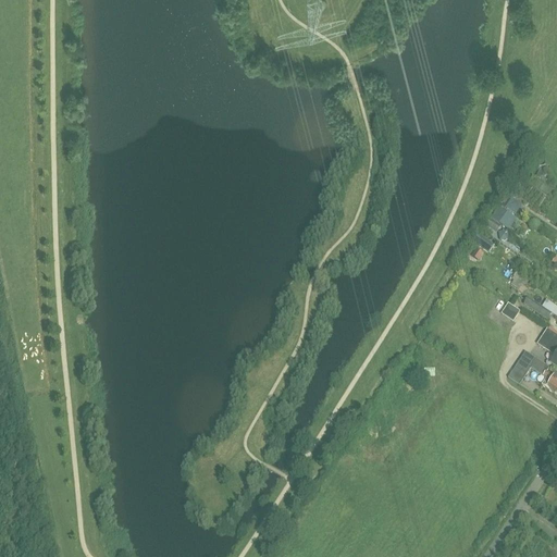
[(497,206),(507,212),(515,201),(505,195),(497,206)]
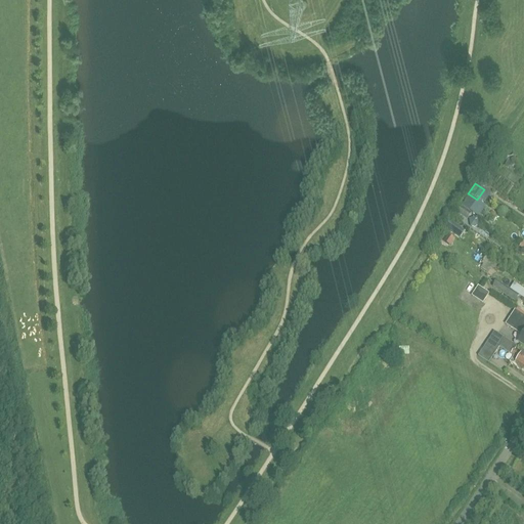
[(468,193),(460,206),(477,217),(485,205),(477,200),(468,193)]
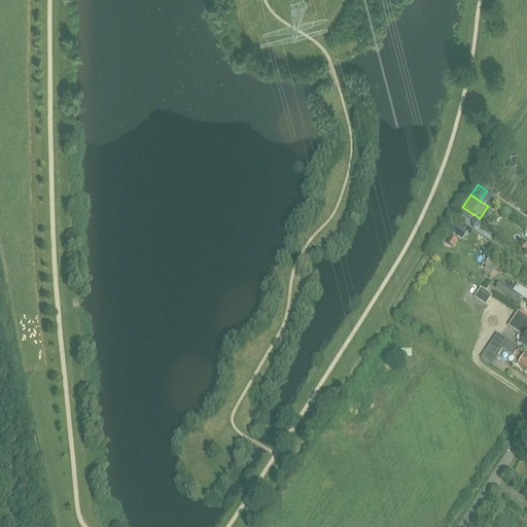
[(470,220),(475,214),(464,208),(463,207),(461,210),(459,214),(461,215),(461,216),(460,216),(463,218),(465,219),(466,218),(466,219),(470,221),(470,220)]
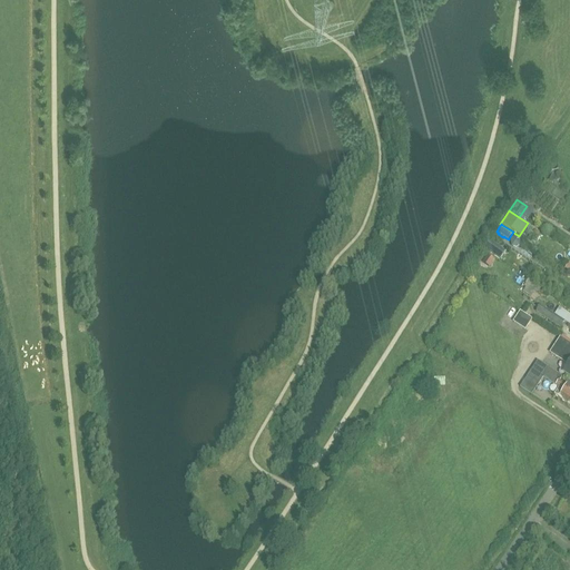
[(507,252),(495,244),(490,251),(501,258),(507,252)]
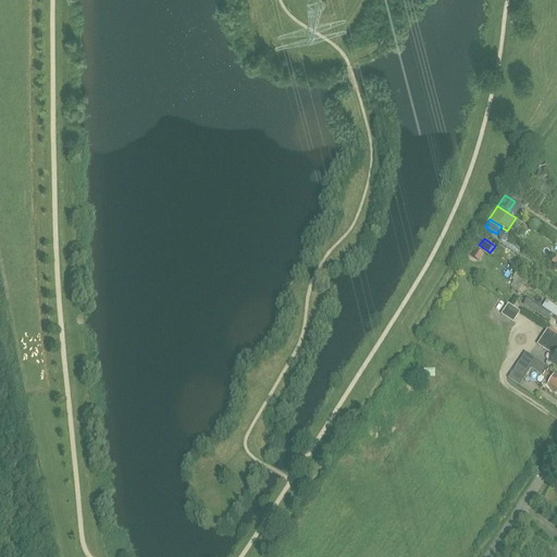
[(471,256),(479,261),(484,254),(477,248),(471,256)]
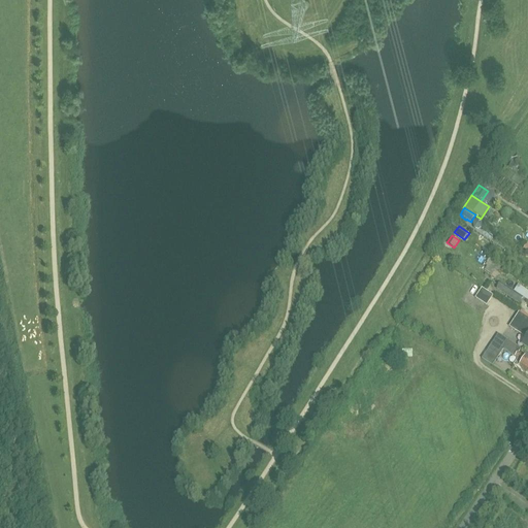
[(486,254),(491,257),(496,249),(492,245),(486,254)]
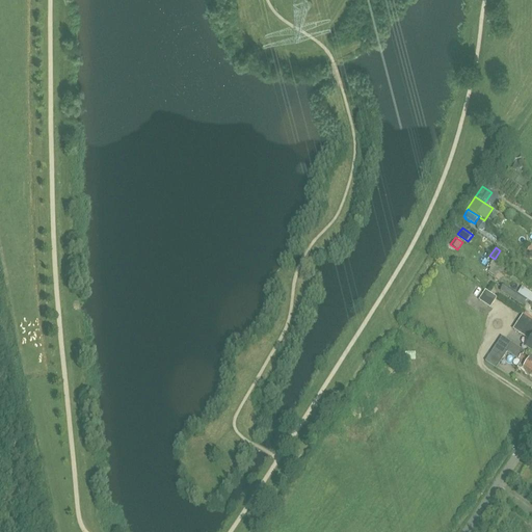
[(505,268),(498,263),(494,269),(491,268),(488,272),(495,275),(497,272),(502,273),(505,268)]
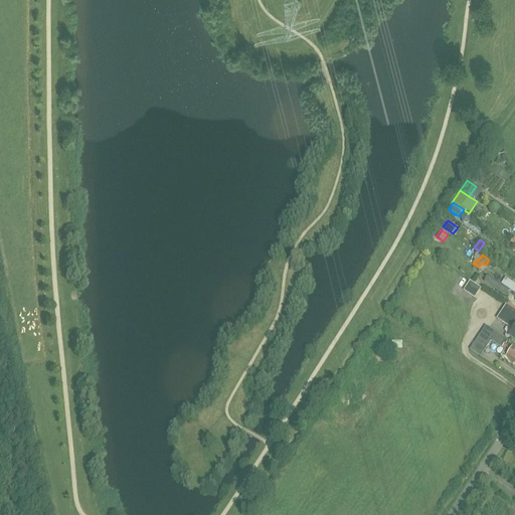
[(512,291),(502,285),(488,276),(484,282),(507,298),(512,291)]
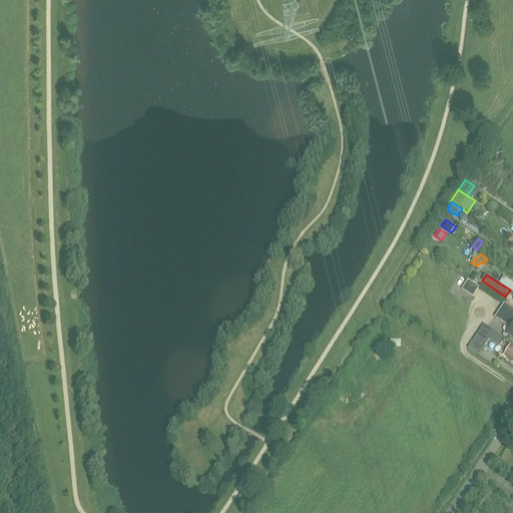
[(512,292),(512,284),(504,278),(500,284),(510,290),(512,292)]
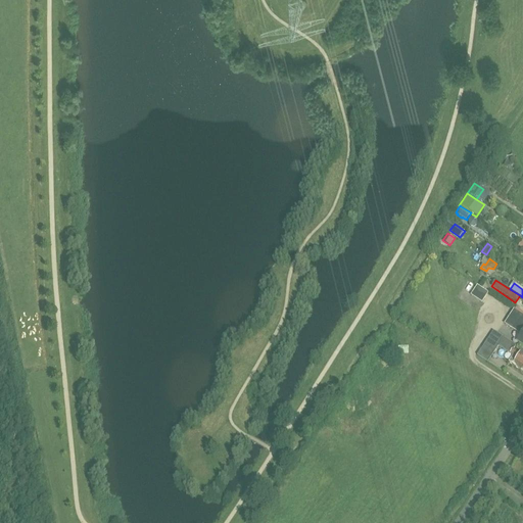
[(488,293),(477,286),(471,296),(481,303),(488,293)]
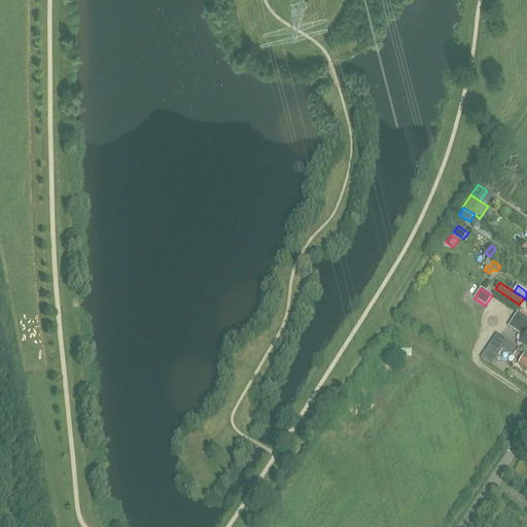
[(526,317),(525,317),(519,312),(508,326),(526,338),(522,345),(526,347),(526,317)]
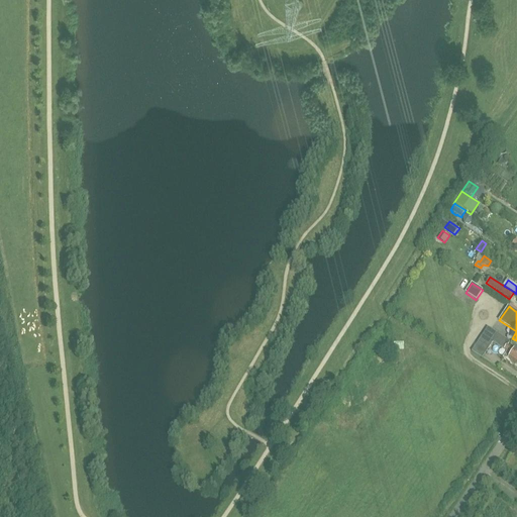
[(489,347),(493,341),(507,351),(503,357),(508,362),(515,367),(516,365),(516,347),(514,345),(513,348),(508,344),(510,341),(488,327),(472,351),(482,357),(489,347)]
